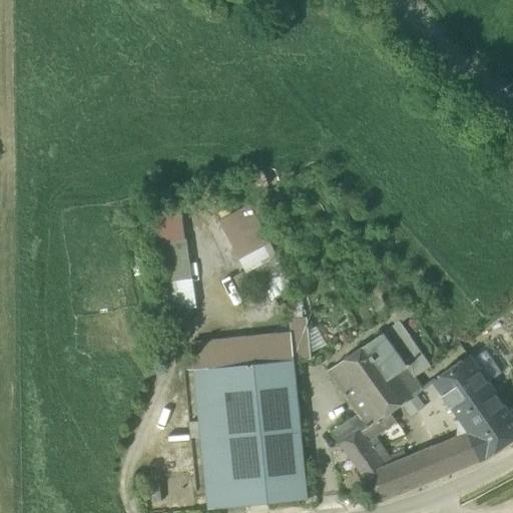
[(261,171),(233,182),(240,197),(267,186),(261,171)]
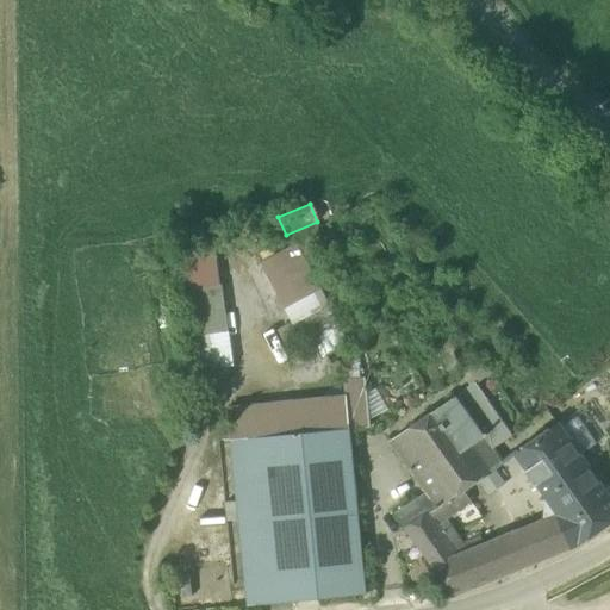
[(290,325),(293,323),(325,305),(296,243),(262,265),(290,325)]
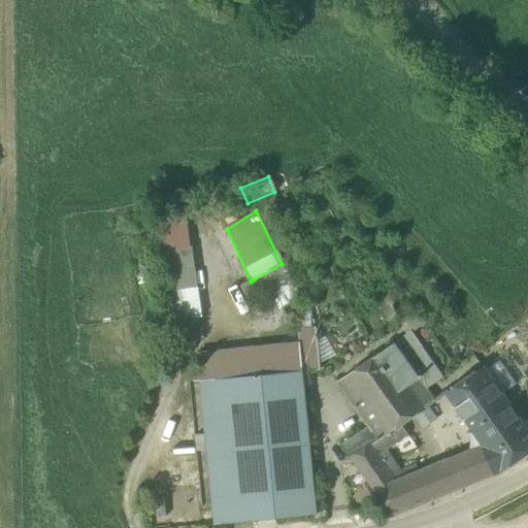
[(154,218),(169,320),(198,316),(183,213),(154,218)]
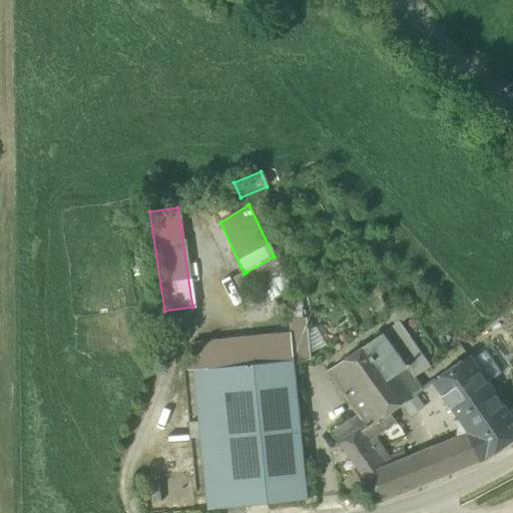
[(274,257),(246,272),(261,287),(284,275),(286,274),(277,255),(274,257)]
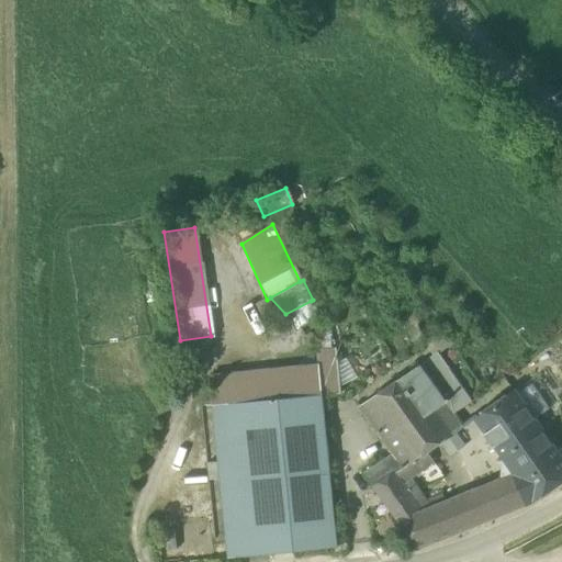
[(285,314),(294,332),(319,318),(311,301),(285,314)]
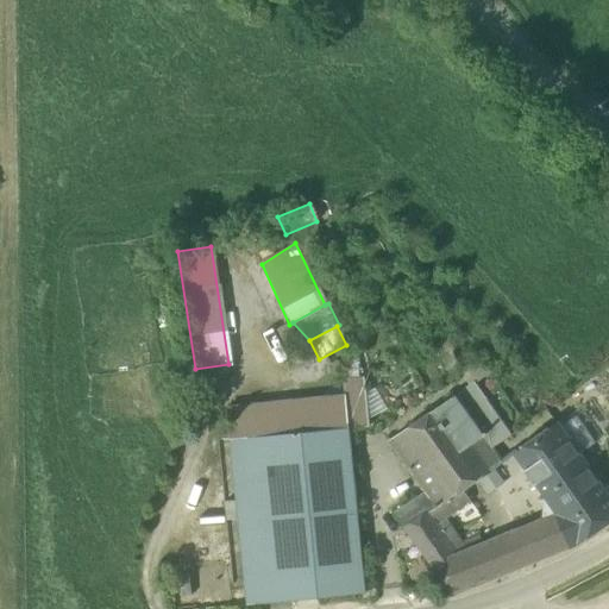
[(306,365),(319,359),(309,340),(295,346),(306,365)]
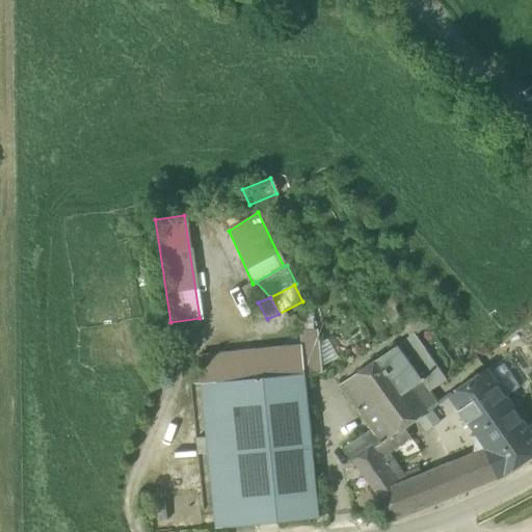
[(200,318),(170,322),(168,325),(169,345),(190,342),(200,318)]
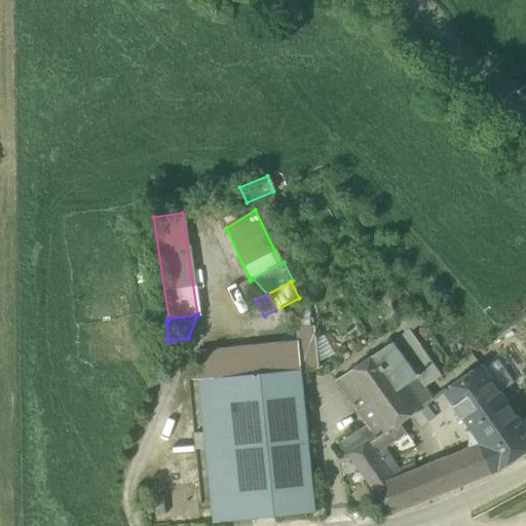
[(301,370),(301,371),(318,369),(314,327),(296,329),(297,343),(298,343),(301,370)]
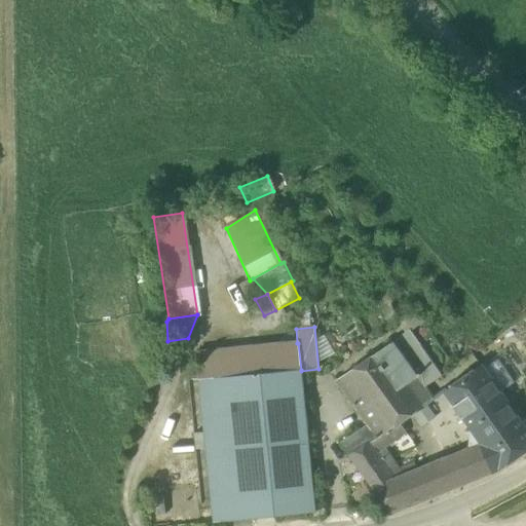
[(410,330),(391,342),(338,380),(364,416),(417,378),(425,388),(442,376),(410,330)]
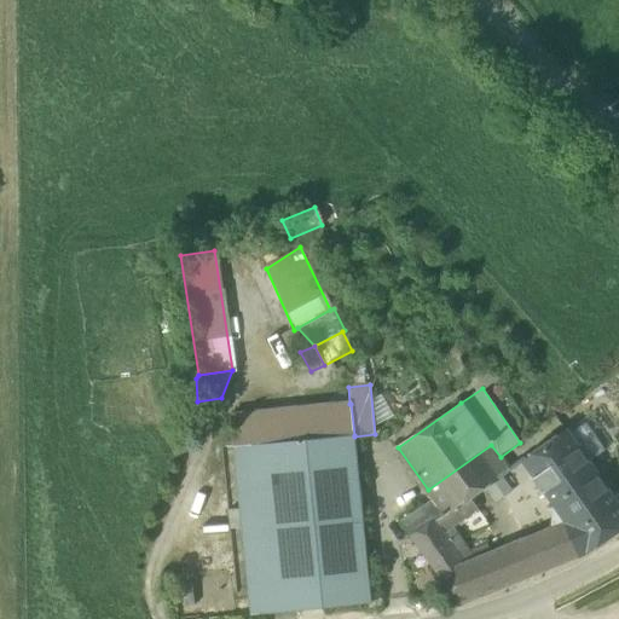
[(233,447),(250,615),(371,603),(354,437),(354,435),(351,404),(350,404),(230,415),(233,447)]
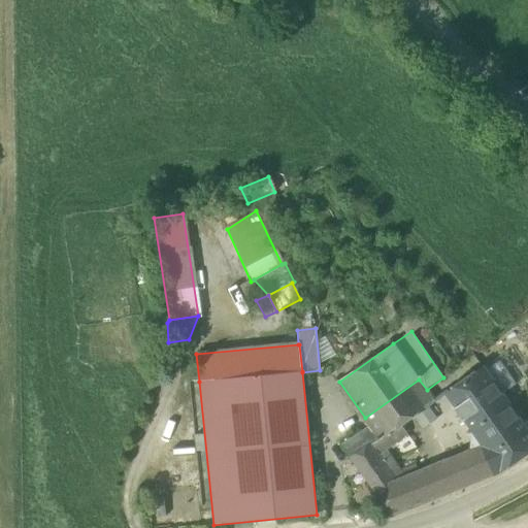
[(483,446),(501,472),(527,453),(527,431),(484,367),(452,389),(447,393),(483,446)]
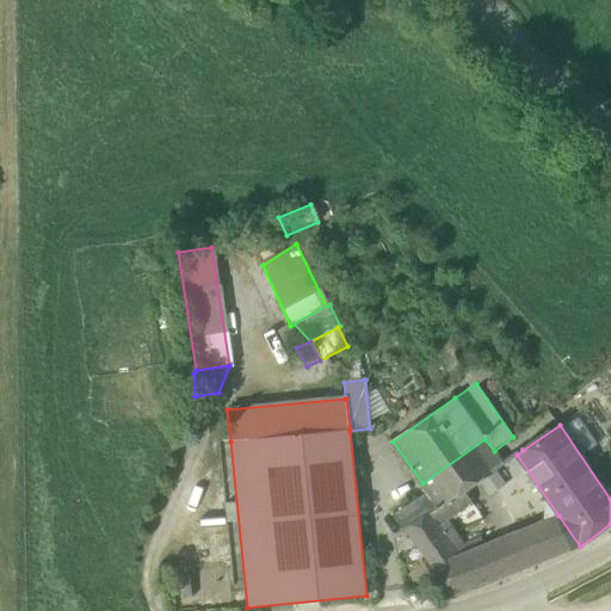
[(432,497),(421,504),(402,517),(409,528),(429,514),(430,517),(464,493),(504,464),(494,451),(485,439),(423,483),(432,497)]
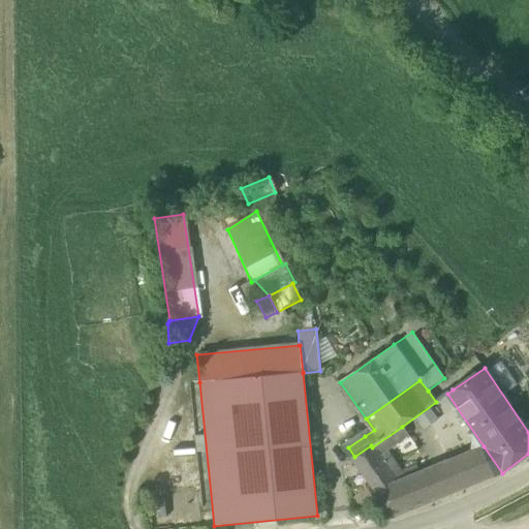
[(402,427),(372,447),(371,445),(354,457),(351,458),(375,492),(396,483),(405,478),(386,450),(408,436),(402,427)]
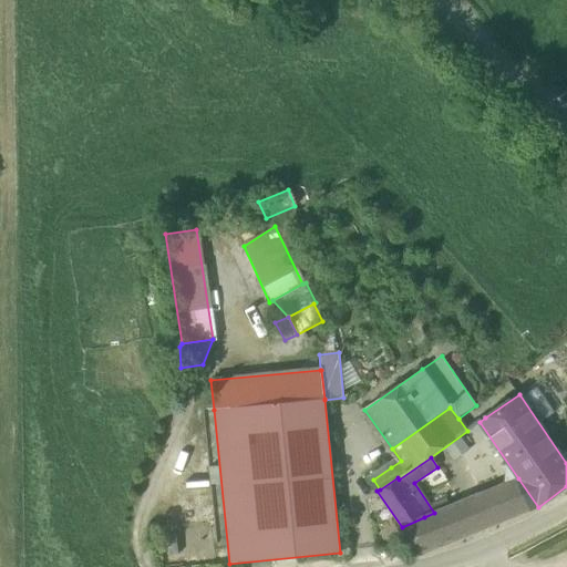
[(475,496),(486,528),(538,507),(518,478),(475,496)]
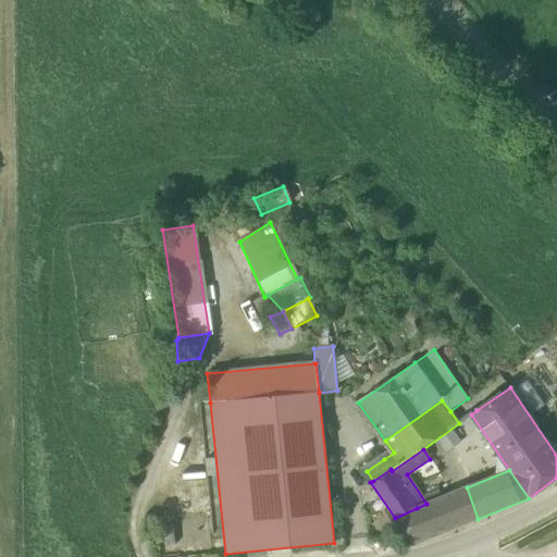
[(395,518),(413,545),(461,525),(478,519),(467,487),(450,494),(426,504),(417,508),(395,518)]
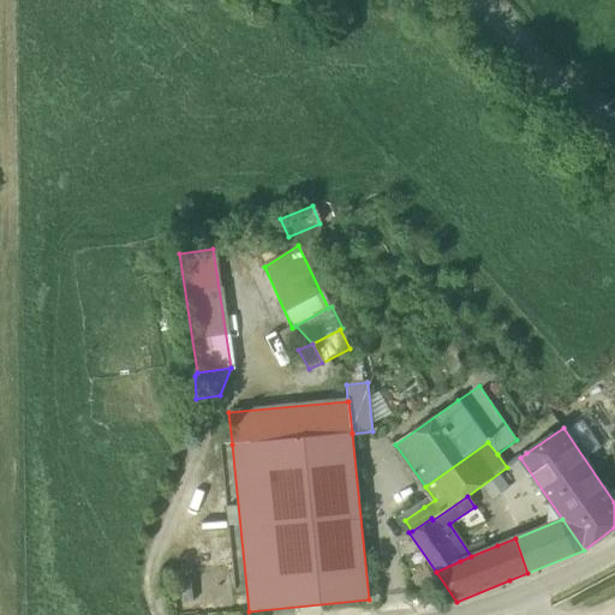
All buildings are outlined.
